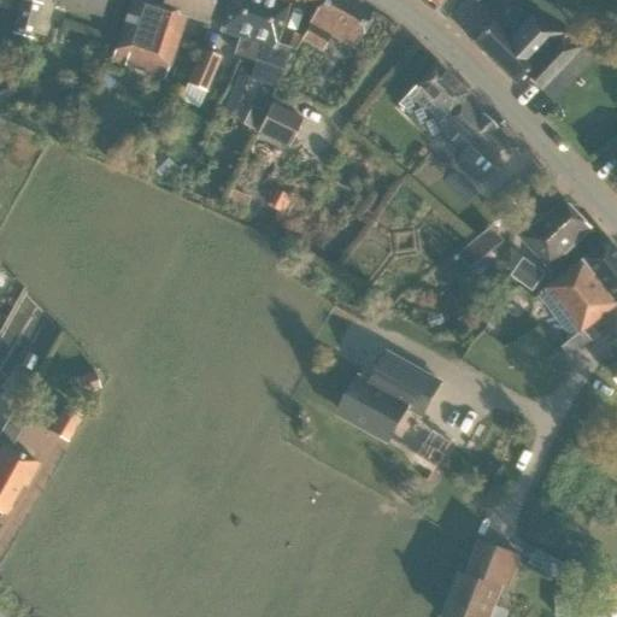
[(41,4),(28,0),(22,0),(12,34),(31,39),(41,4)]
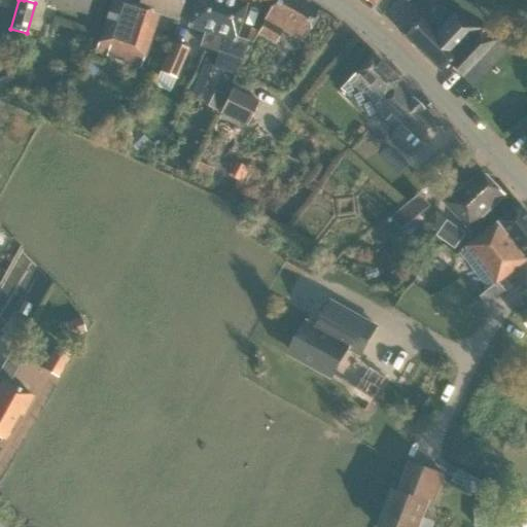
[(46,0),(50,1),(49,4),(86,13),(90,0),(46,0)]
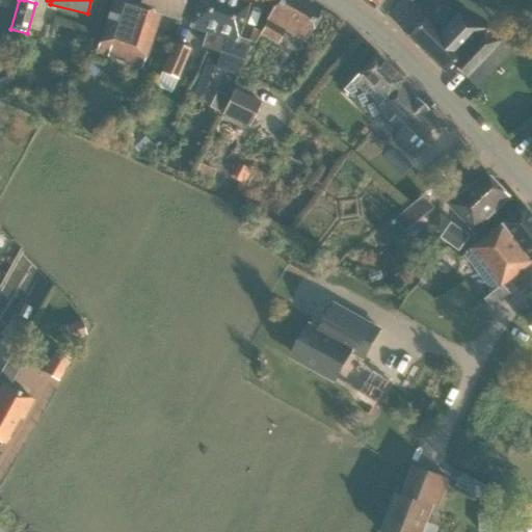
[(112,0),(97,50),(108,54),(110,46),(145,57),(160,14),(178,19),(183,0),(141,0),(140,4),(128,0),(112,0)]
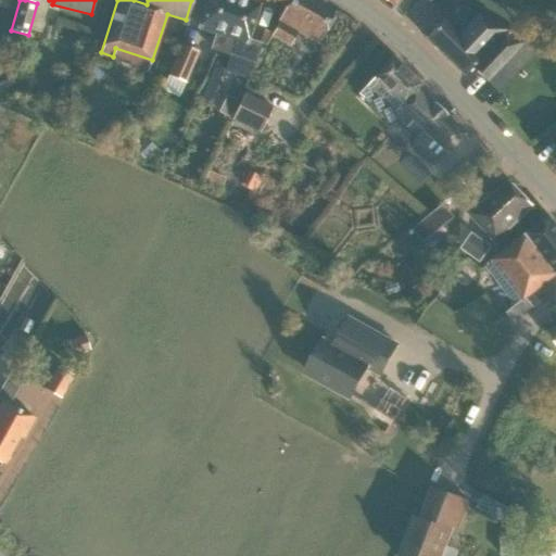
[(226,36),(237,0),(206,0),(199,27),(216,34),(211,48),(229,53),(235,39),(226,36)]
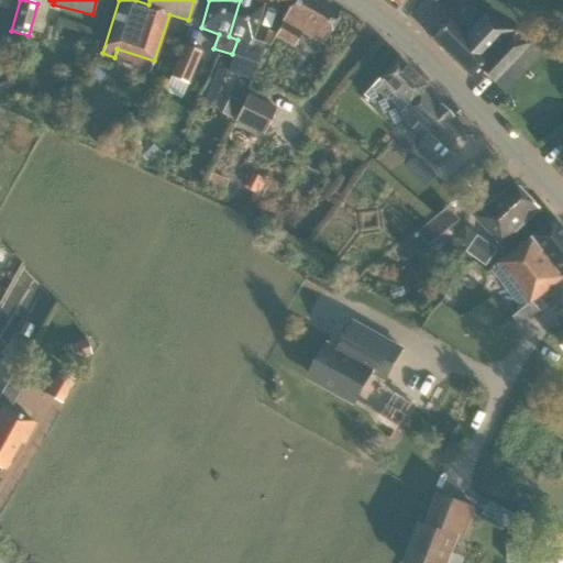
[(263,48),(265,44),(262,43),(251,40),(263,4),(249,0),(240,0),(229,36),(238,40),(232,54),(258,63),(263,48)]
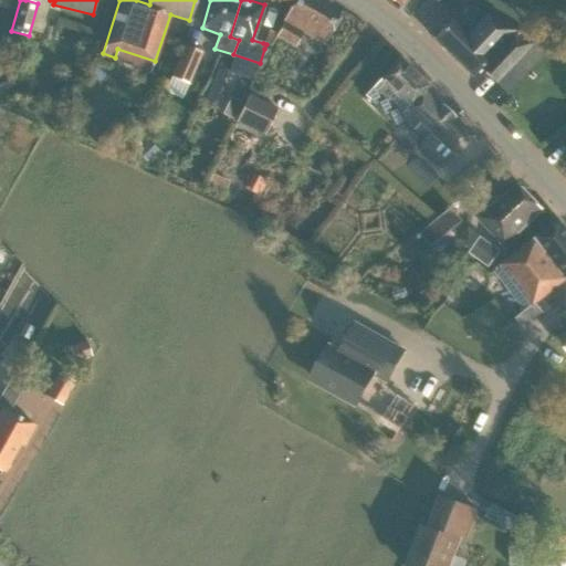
[(303,33),(324,44),(341,14),(316,0),(293,0),(276,33),(274,35),(275,35),(295,48),(303,33)]
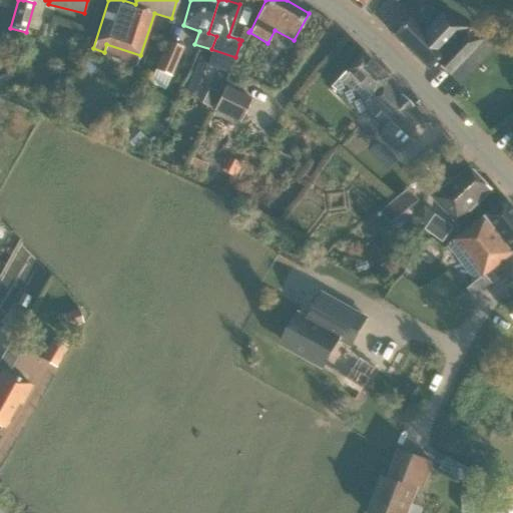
[(449,74),(484,37),(441,13),(433,23),(426,31),(410,16),(393,34),(427,67),(434,60),(449,74)]
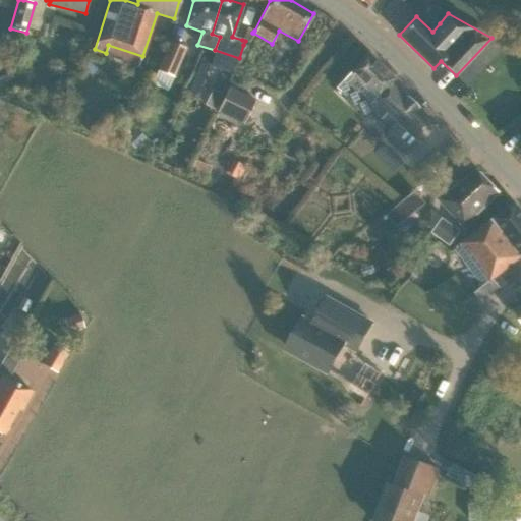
[(246,27),(242,40),(245,41),(243,45),(246,46),(253,33),(252,33),(254,31),(246,27)]
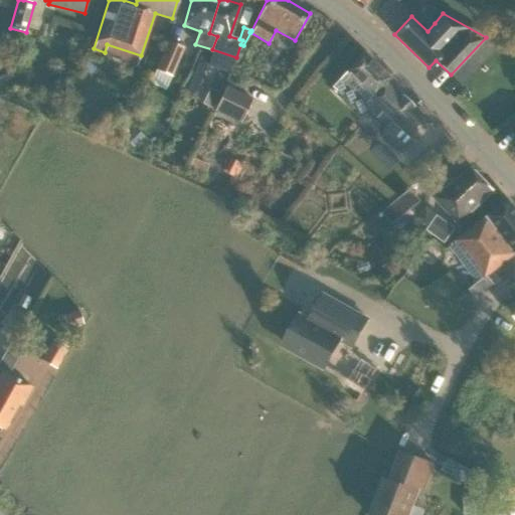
[(156,69),(171,76),(184,46),(169,40),(156,69)]
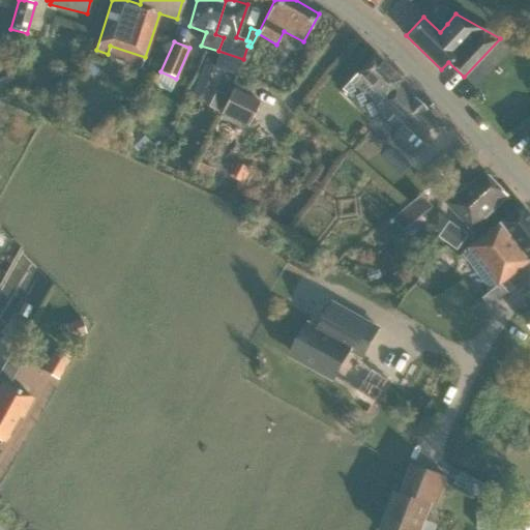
[(371,117),(377,111),(395,129),(389,136),(411,157),(424,144),(427,146),(443,127),(424,111),(427,109),(414,97),(412,99),(395,86),(401,80),(374,55),(357,72),(357,74),(349,83),(342,89),(371,117)]
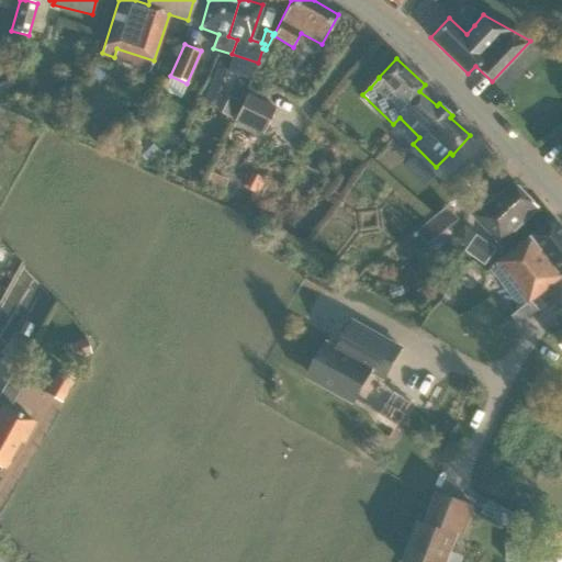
[(216,92),(225,71),(216,68),(208,89),(216,92)]
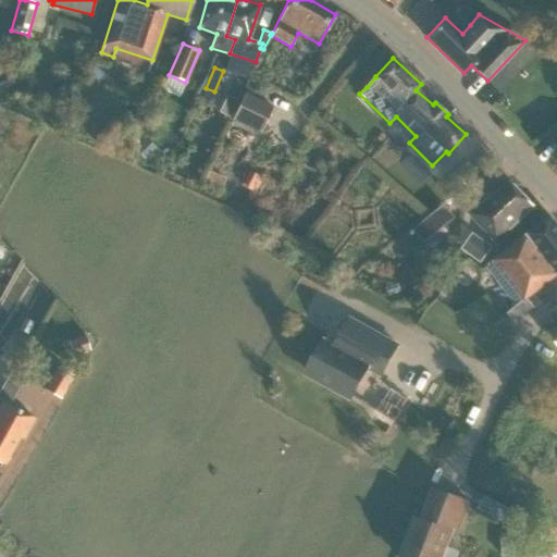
[(233,119),(260,132),(273,106),(246,93),(233,119)]
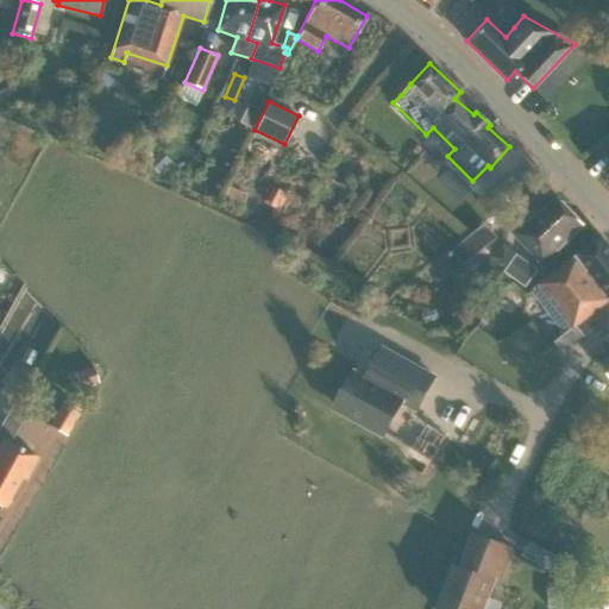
[(151,165),(146,169),(154,176),(168,163),(158,154),(149,162),(151,165)]
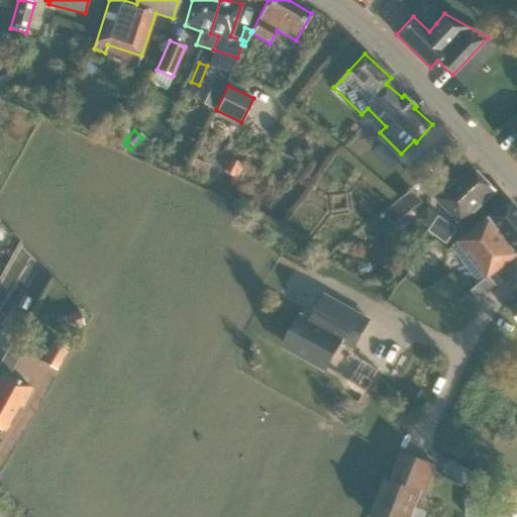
[(246,160),(232,152),(223,172),(237,179),(246,160)]
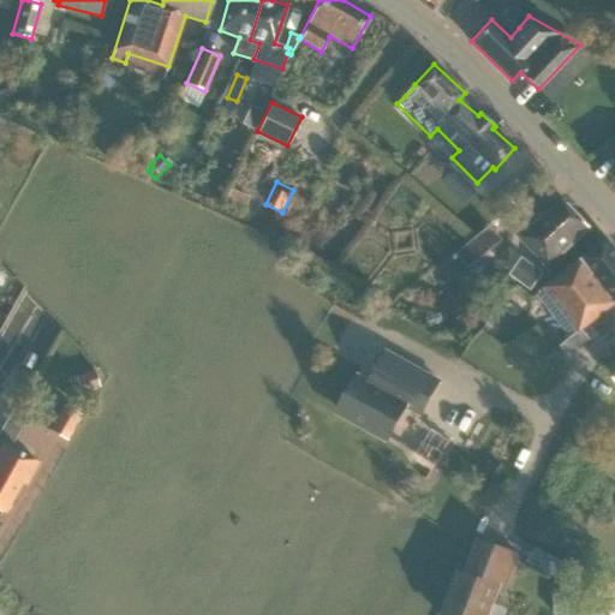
[(519,237),(550,269),(566,256),(562,252),(590,227),(563,199),(548,215),(545,213),(536,222),(535,221),(519,237)]
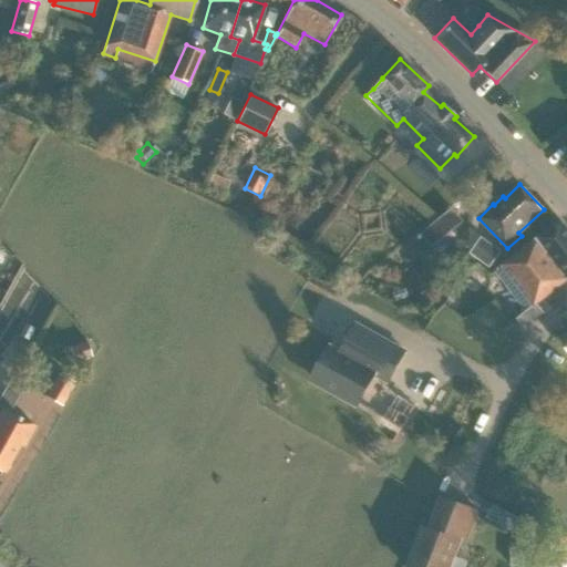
[(453,207),(437,220),(447,235),(464,222),(453,207)]
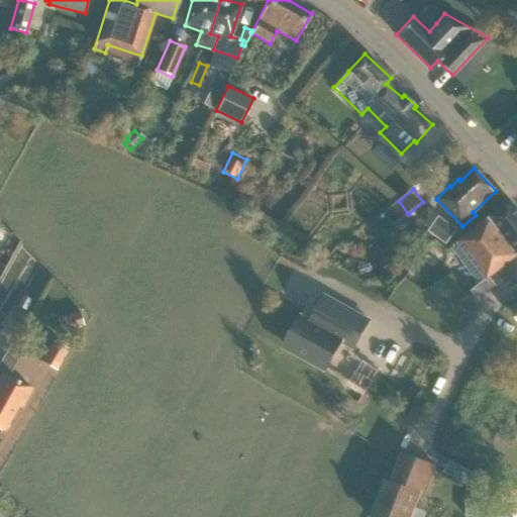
[(516,255),(516,207),(512,201),(451,247),(481,284),(472,291),(480,301),(498,287),(490,277),(516,255)]
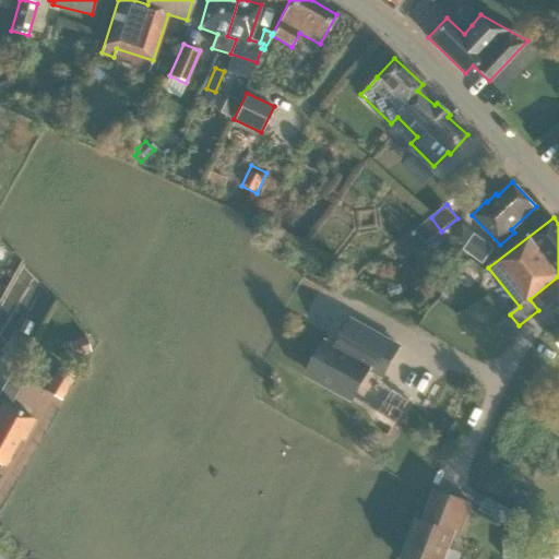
[(479,237),(467,252),(483,263),(495,248),(479,237)]
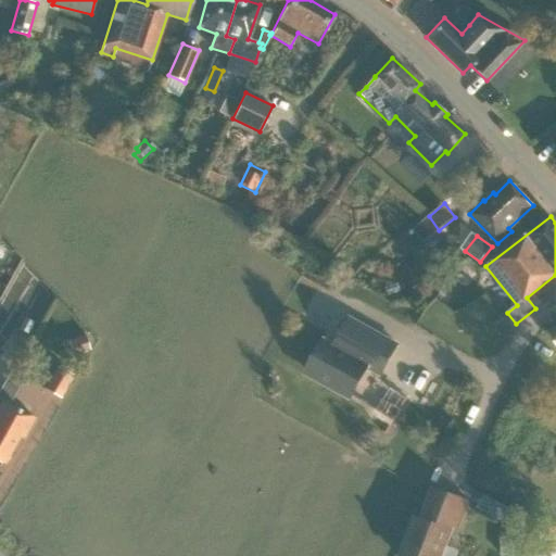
[(384,376),(401,345),(349,317),(333,342),(323,337),(303,373),(352,400),(368,370),(380,378),(382,375),(384,376)]
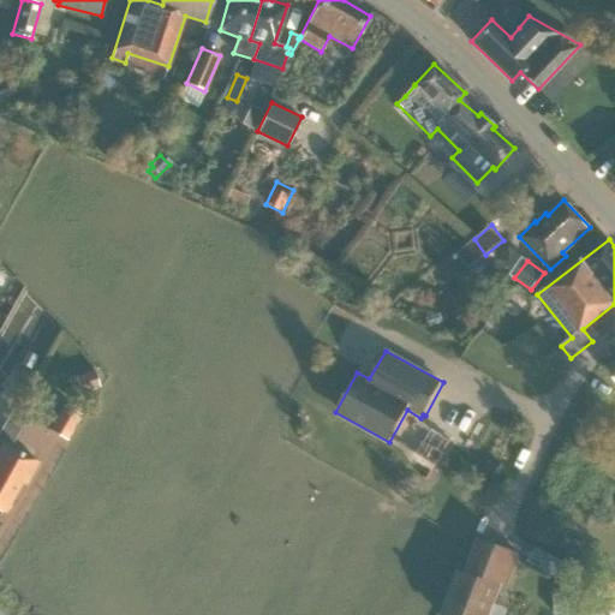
[(29,375),(13,366),(0,392),(0,398),(12,405),(29,375)]
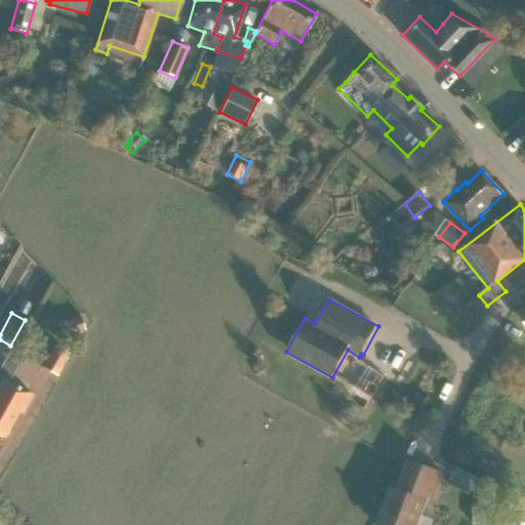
[(65,320),(69,334),(85,330),(81,316),(65,320)]
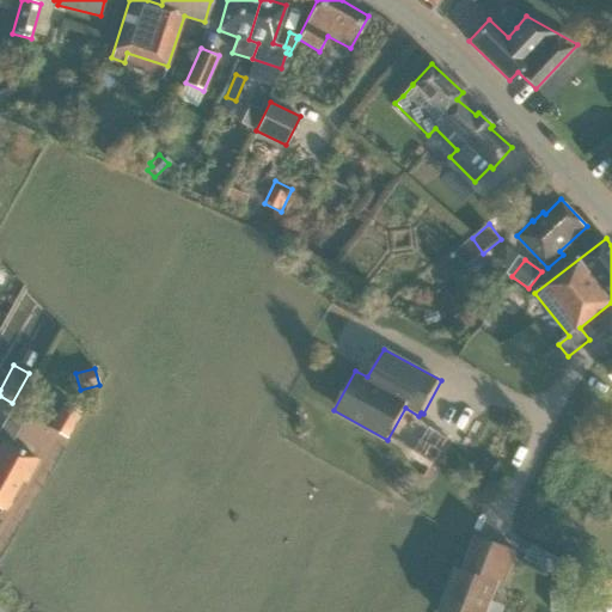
[(49,428),(66,438),(80,412),(63,403),(49,428)]
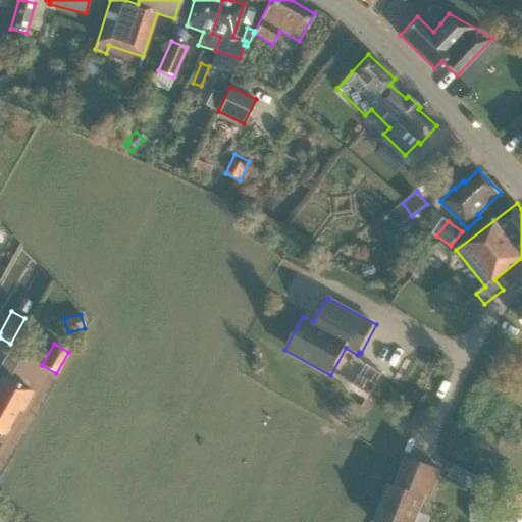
[(381,374),(366,365),(354,384),(369,394),(381,374)]
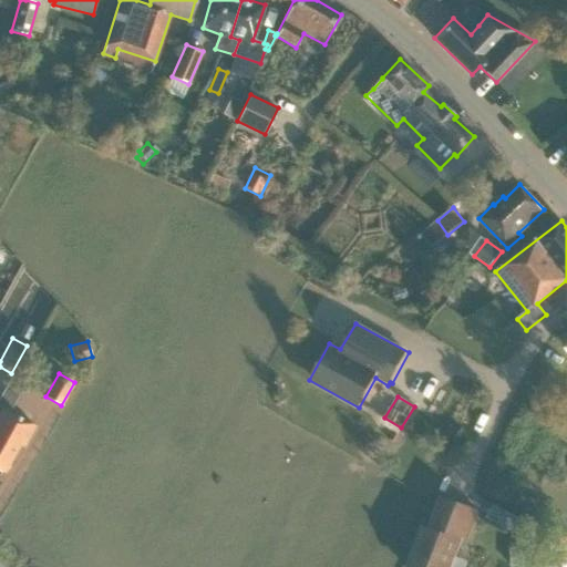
[(20,445),(23,446),(35,426),(3,408),(0,413),(0,470),(4,473),(20,445)]
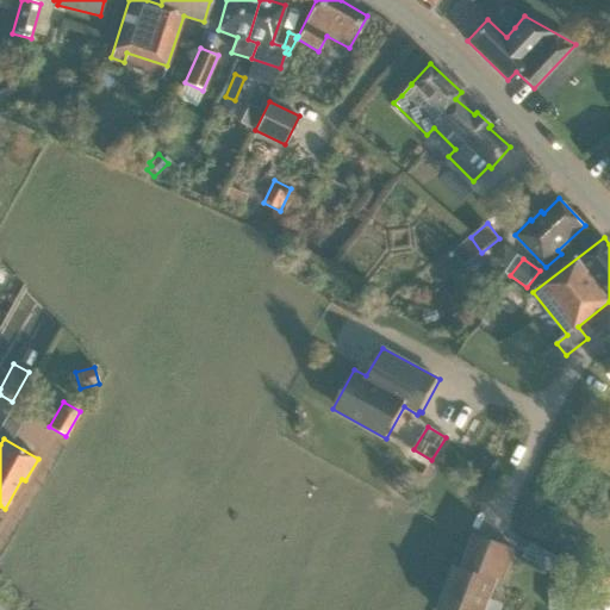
[(495,577),(502,579),(514,548),(471,531),(458,567),(456,567),(440,609),(483,609),(493,582),(492,582),(495,577)]
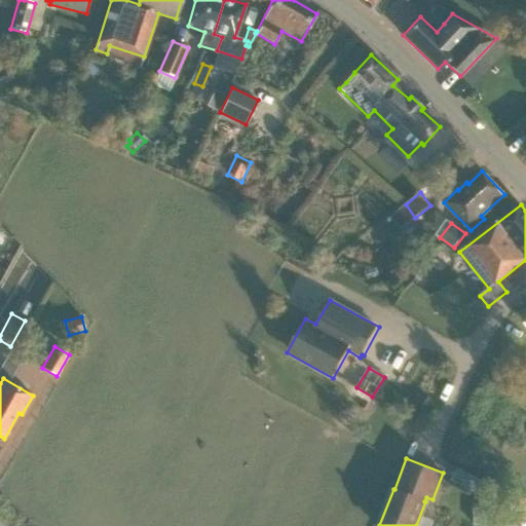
[(474,505),(475,525),(487,525),(487,504),(474,505)]
